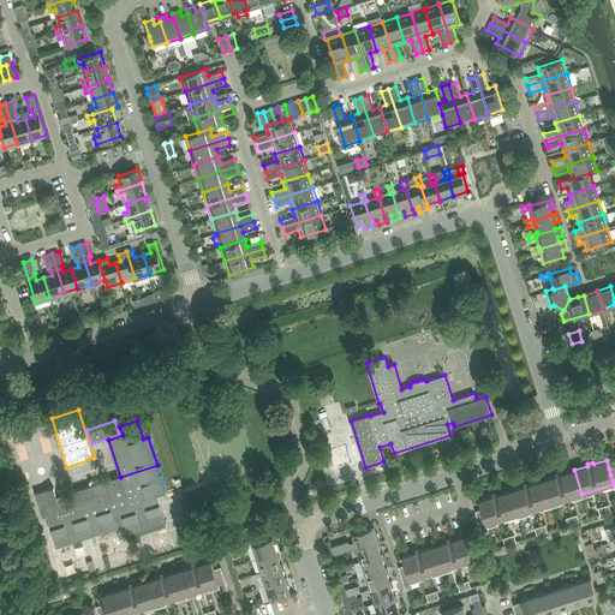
[(54,487),(36,493),(43,517),(47,515),(57,547),(99,533),(125,525),(129,535),(165,523),(166,523),(157,496),(166,493),(166,491),(157,465),(120,477),(93,485),(76,490),(57,496),(54,487)]
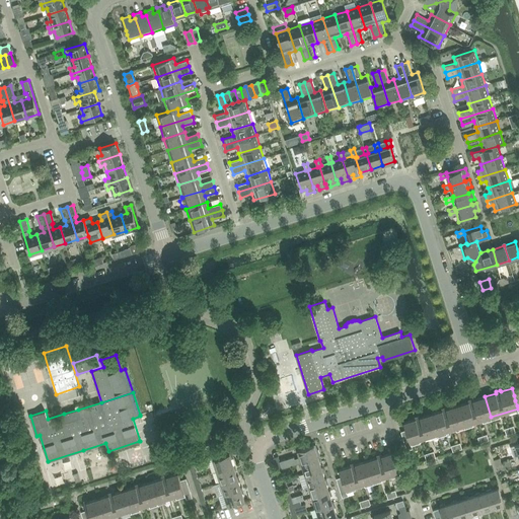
[(464,425),(491,417),(485,396),(474,400),(473,398),(469,400),(468,400),(469,401),(458,405),(464,425)]
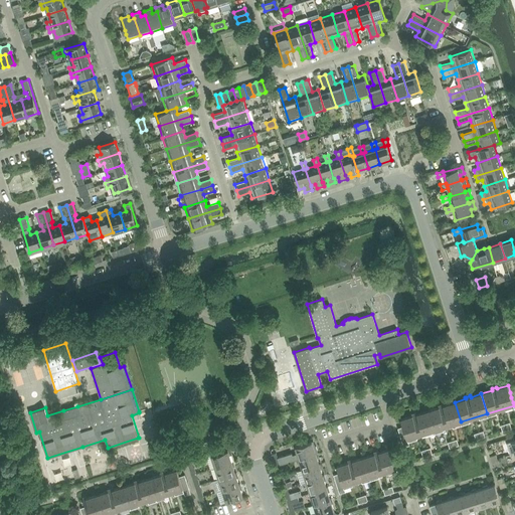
[(439,407),(428,410),(435,431),(461,421),(455,402),(445,405),(444,404),(439,405),(439,407)]
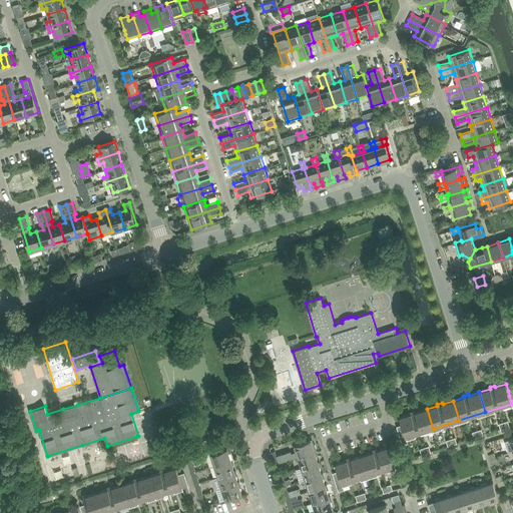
[(406,437),(433,429),(427,409),(416,413),(416,411),(411,412),(411,413),(411,414),(400,418),(402,425),(404,430),(405,434),(406,437)]
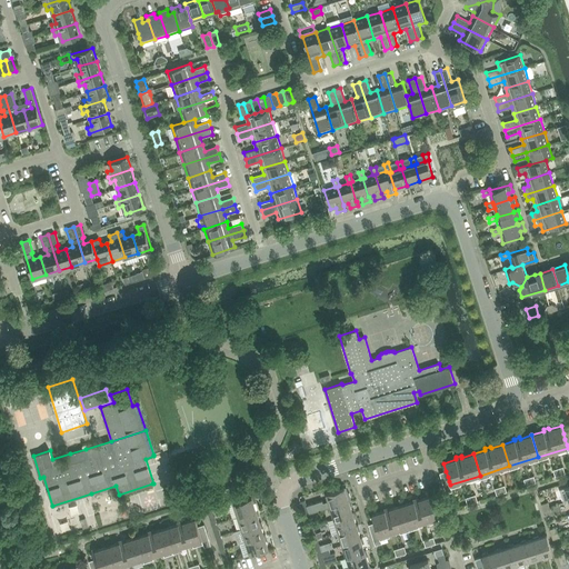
[(226,488),(235,486),(231,477),(223,479),(226,488)]
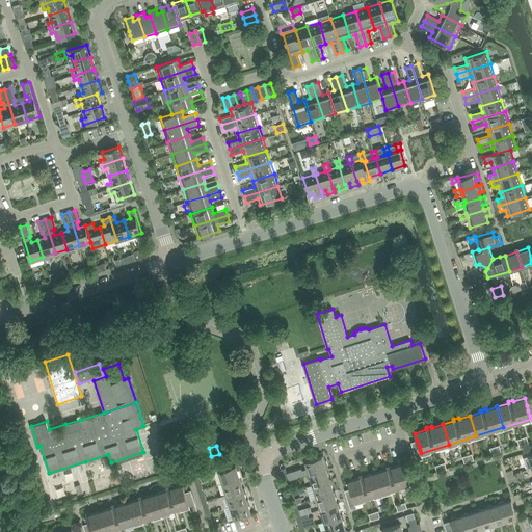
[(285,481),(290,480),(310,474),(326,469),(326,468),(327,468),(328,466),(327,461),(325,460),(324,455),(322,456),(306,461),(308,469),(302,470),(301,468),(287,473),(286,468),(282,469),(285,481)]
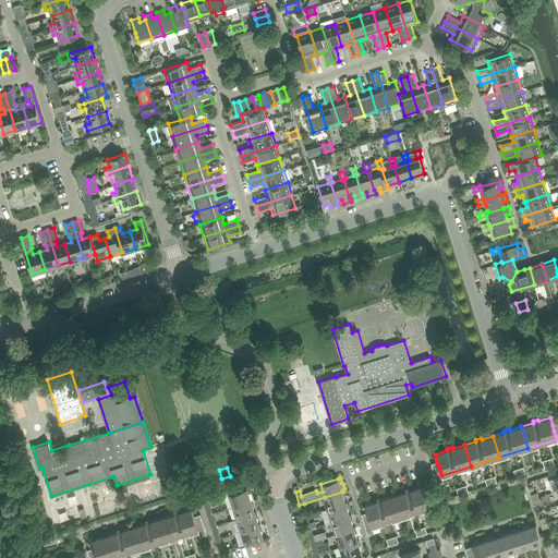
[(405,492),(395,495),(401,517),(429,507),(423,486),(411,490),(410,488),(405,489),(405,492)]
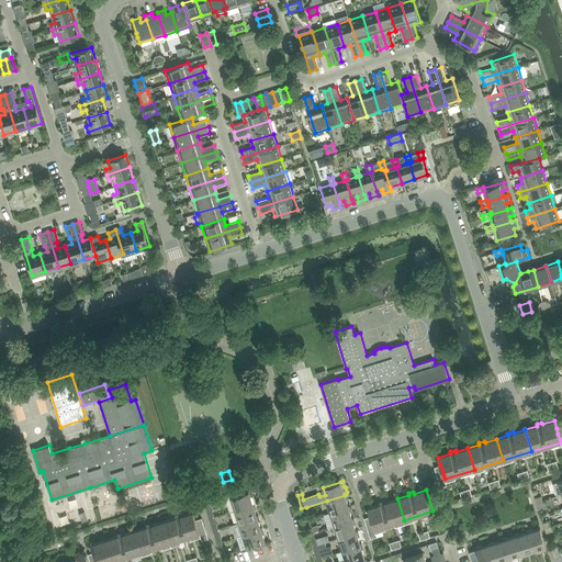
[(250,491),(232,497),(235,509),(254,504),(251,496),(253,496),(250,491)]
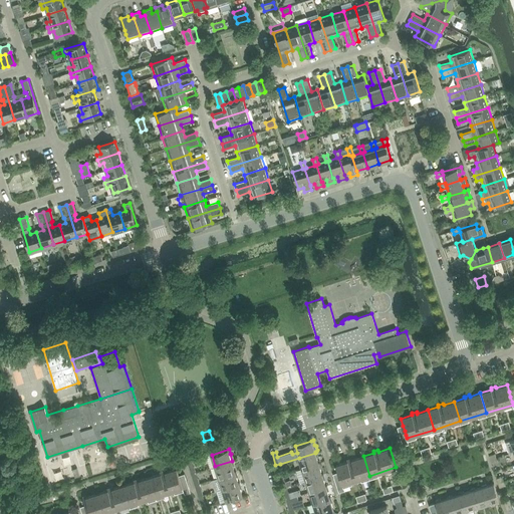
[(319,464),(317,457),(318,457),(316,452),(315,452),(315,453),(299,458),(302,469),(319,464)]
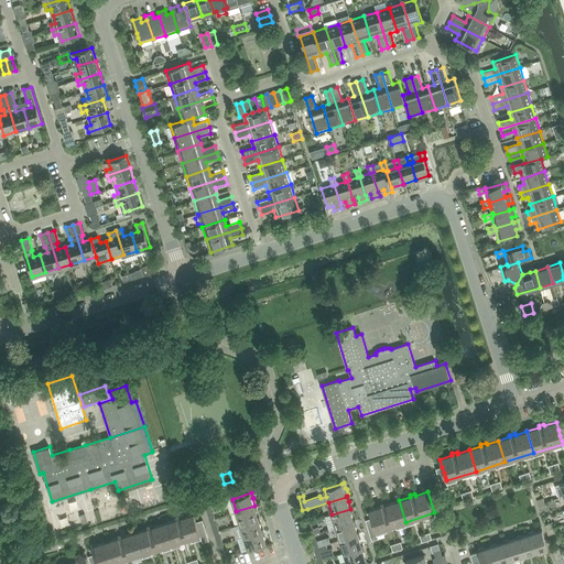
[(369,510),(371,518),(373,523),(375,529),(376,531),(382,530),(405,522),(399,500),(387,505),(386,502),(381,505),(381,507),(369,510)]
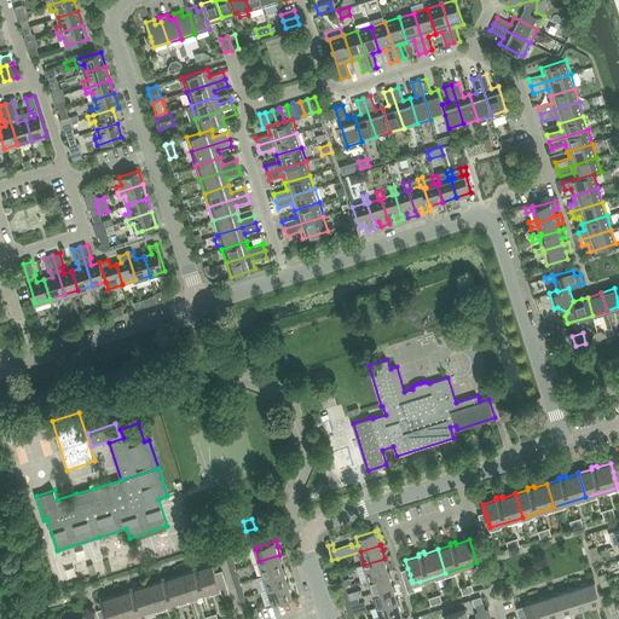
[(281,555),(279,555),(259,561),(264,576),(284,570),(283,568),(281,560),(282,560),(281,555)]
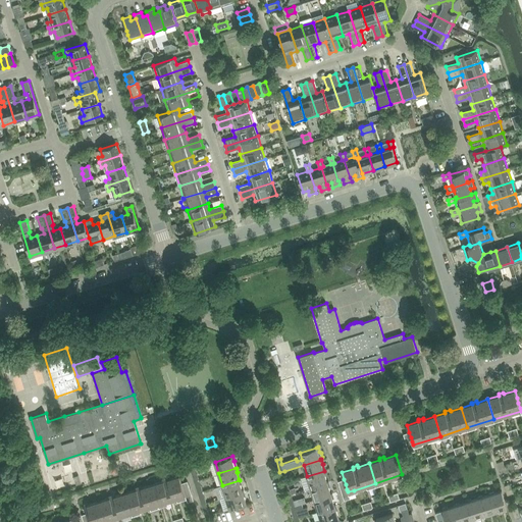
[(327,482),(325,475),(326,475),(325,470),(324,471),(307,476),(311,488),(327,482)]
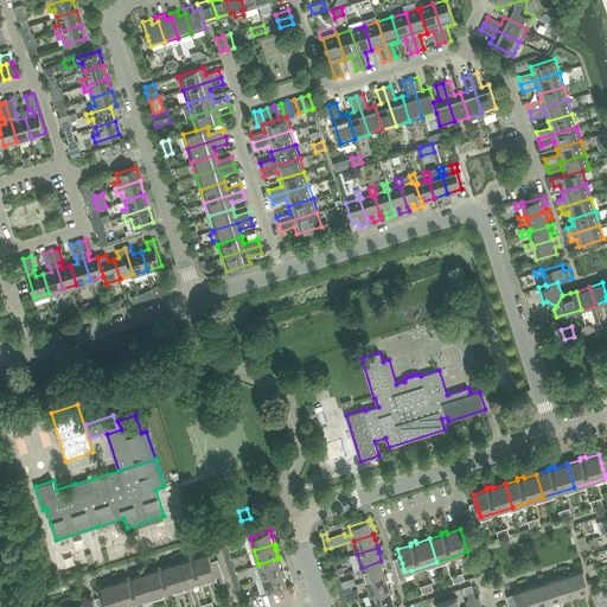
[(190,560),(178,563),(185,586),(216,576),(215,573),(213,567),(211,562),(209,554),(196,557),(195,556),(192,556),(190,557),(190,560)]
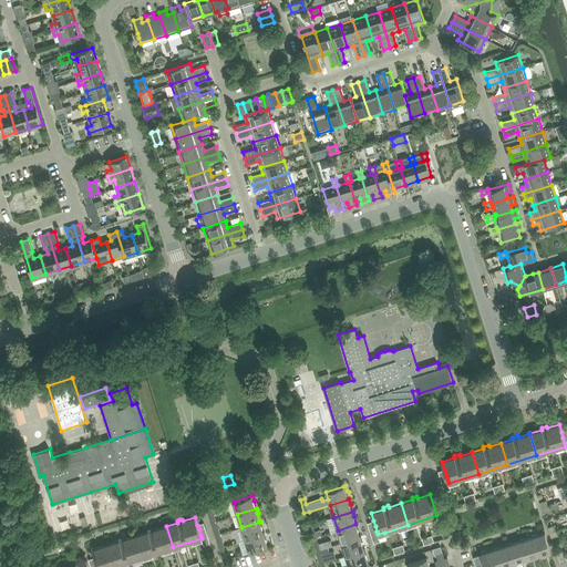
[(260,521),(259,521),(260,522),(241,527),(246,539),(264,534),(261,526),(263,525),(260,521)]
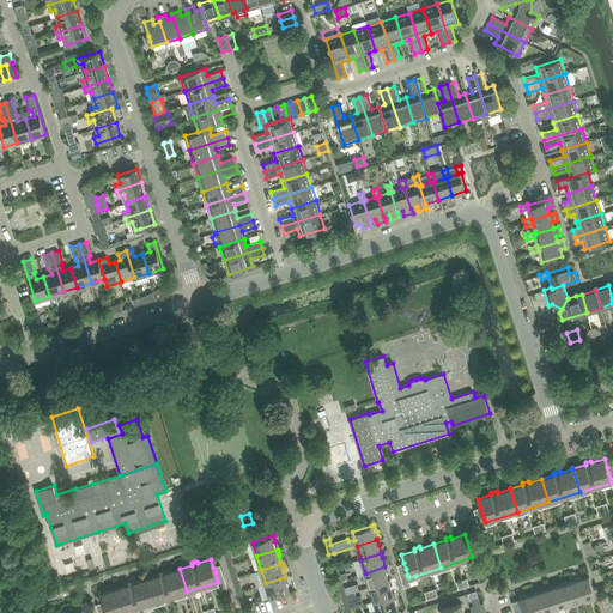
[(369,587),(389,581),(387,571),(388,571),(386,566),(384,566),(365,574),(369,587)]
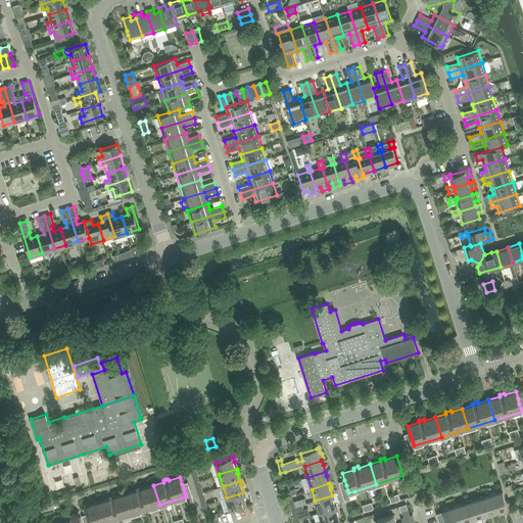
[(137,490),(127,493),(133,514),(159,505),(153,485),(142,488),(142,487),(138,488),(137,488),(137,490)]
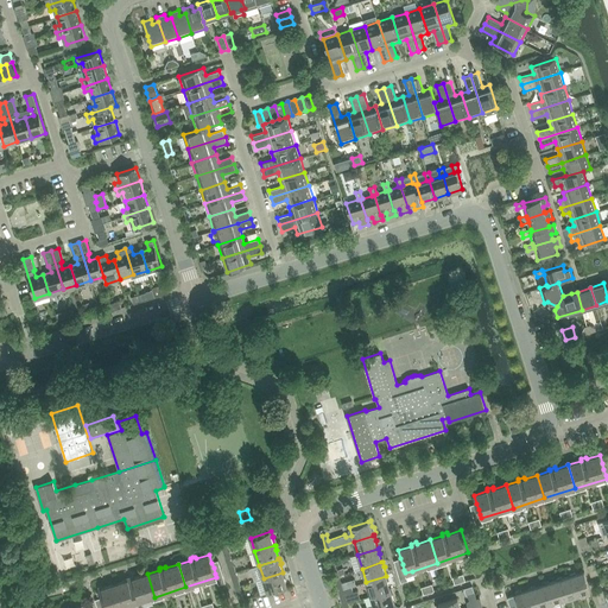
[(570,575),(570,576),(577,596),(590,591),(584,571),(576,575),(576,574),(570,575)]
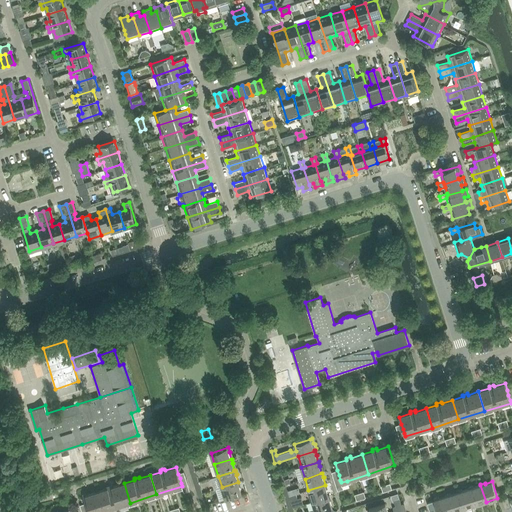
[(238,482),(222,487),(225,499),(242,494),(239,486),(241,486),(239,482),(238,482)]
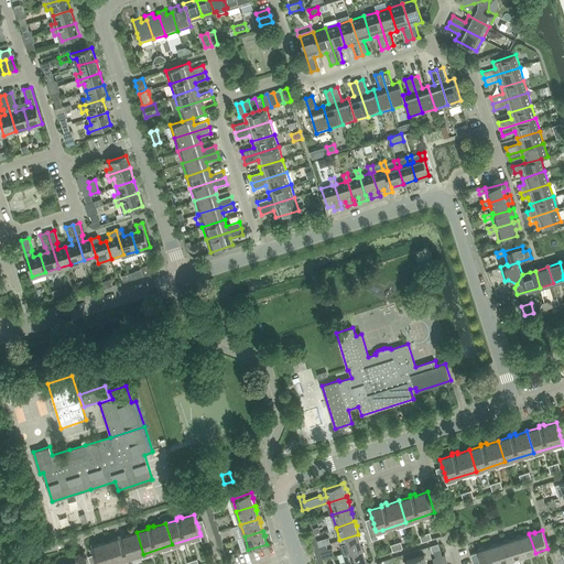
[(114,563),(143,554),(137,532),(125,537),(123,534),(119,537),(119,538),(107,542),(114,563)]
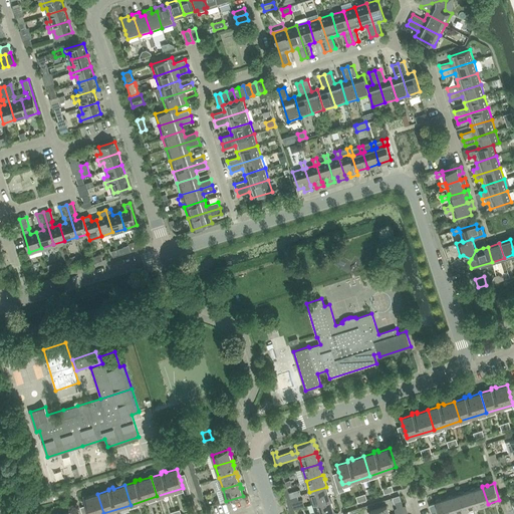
[(330,498),(327,491),(328,490),(327,486),(326,487),(309,492),(313,503),(330,498)]
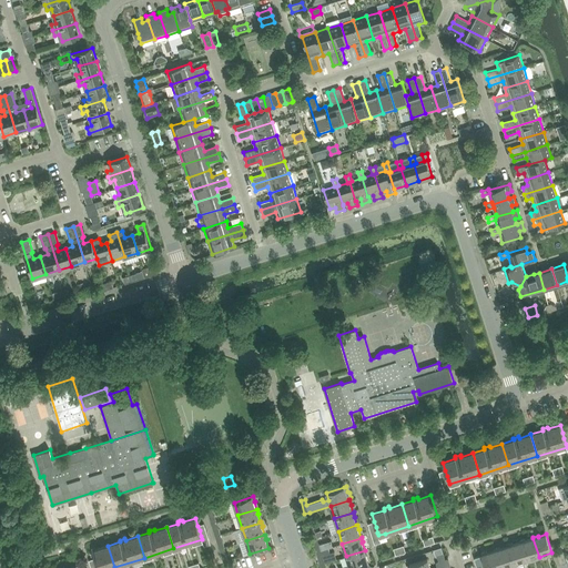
[(520,543),(526,560),(539,557),(533,538),(525,540),(525,539),(519,541),(520,543)]
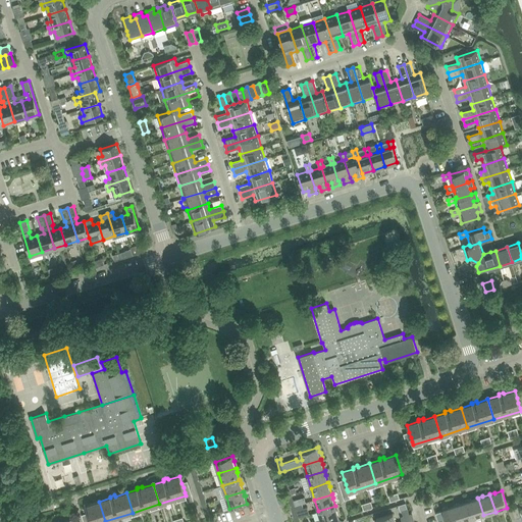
[(466,502),(472,519),(483,515),(478,499),(471,501),(471,500),(466,501),(466,502)]
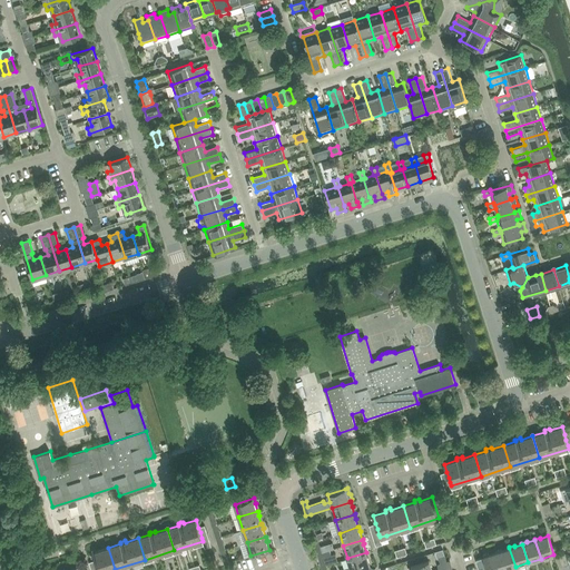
[(97,566),(98,569),(111,569),(115,569),(108,548),(96,551),(96,550),(92,551),(96,560),(97,566)]
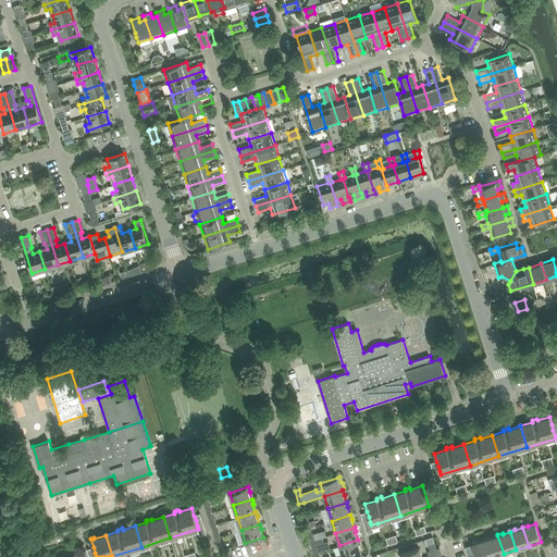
[(485,540),(491,556),(492,556),(504,554),(497,535),(491,539),(490,537),(484,539),(485,540)]
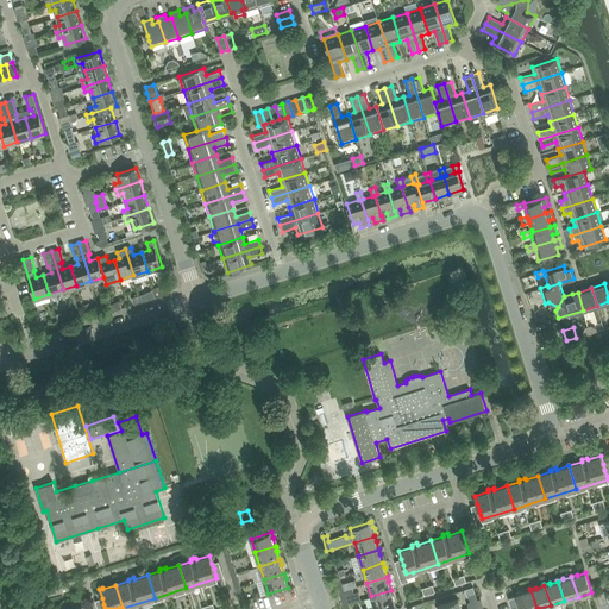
[(393,590),(391,590),(371,596),(375,607),(369,608),(389,608),(389,607),(395,604),(393,596),(394,595),(393,590)]
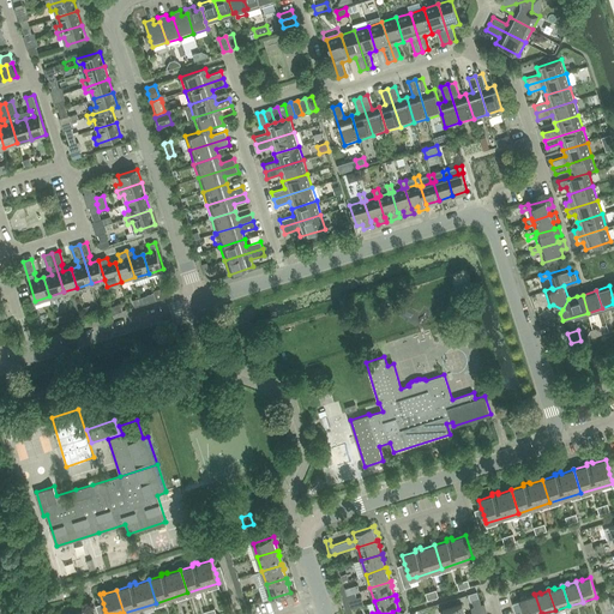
[(541,613),(535,595),(527,597),(527,596),(521,599),(525,613),(541,613)]
